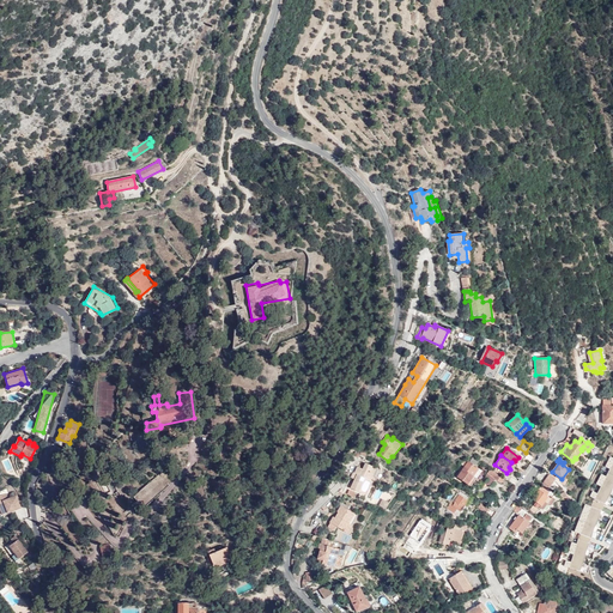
[(381,469),(376,468),(365,462),(363,467),(360,466),(359,467),(358,467),(354,473),(372,481),(375,483),(381,469)]
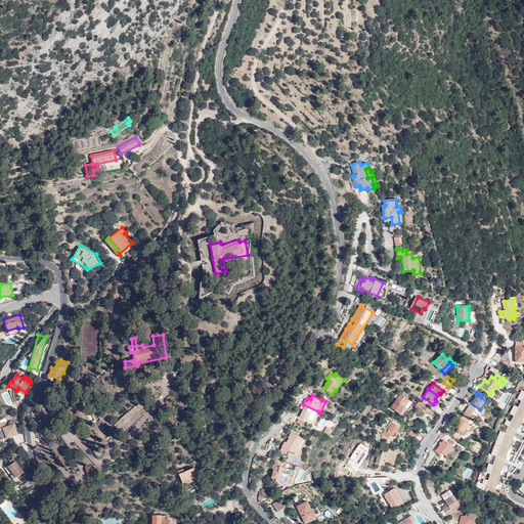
[(403,417),(412,403),(401,396),(392,408),(403,417)]
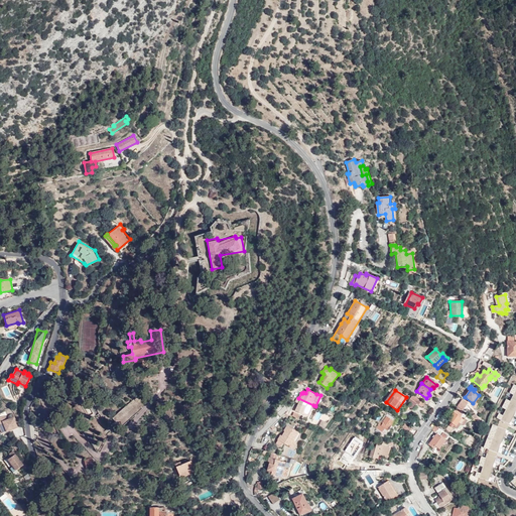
[(422,408),(425,404),(412,395),(406,404),(414,410),(417,405),(422,408)]
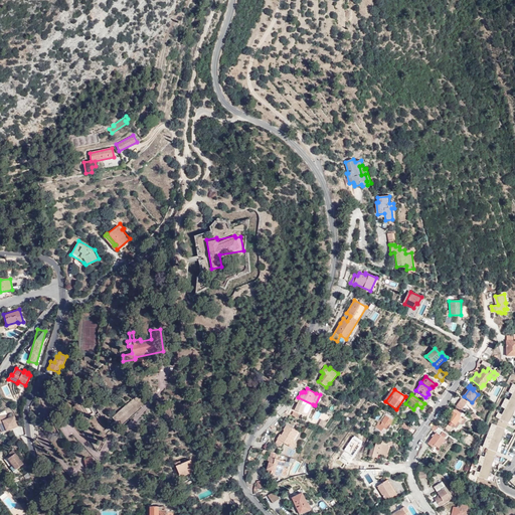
[(313,404),(298,397),(296,401),(299,402),(295,409),(308,416),(313,404)]
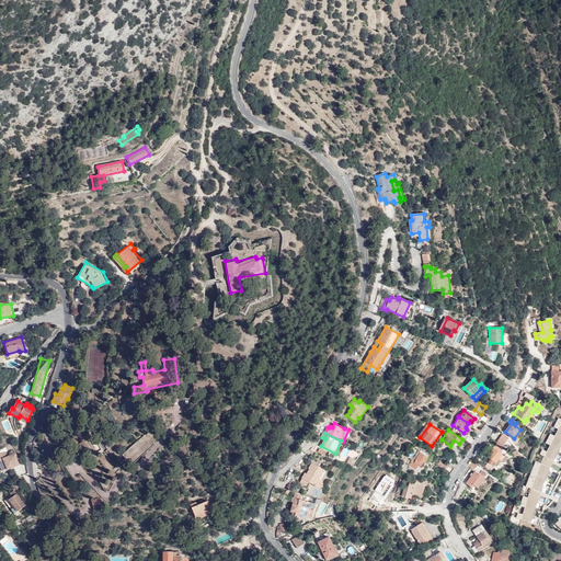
[(500,446),(502,447),(508,438),(503,434),(497,442),(501,444),(500,446)]
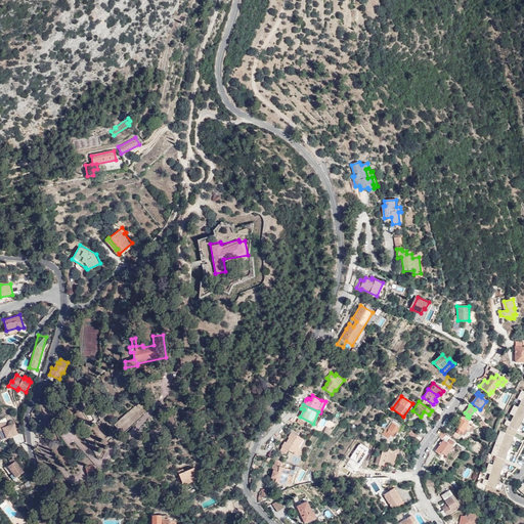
[(135,406),(116,423),(123,432),(141,417),(138,412),(140,411),(135,406)]
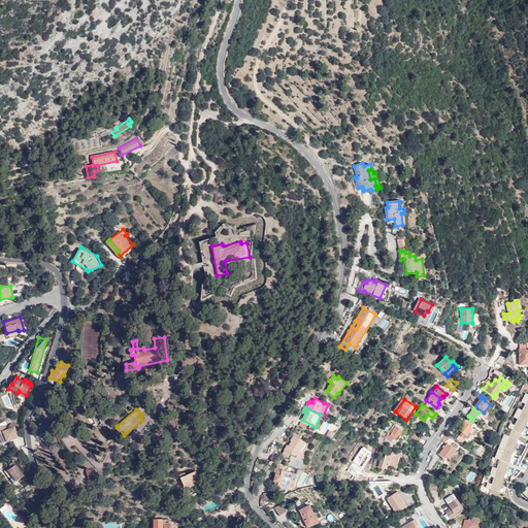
[(384,423),(389,415),(385,413),(380,420),(384,423)]
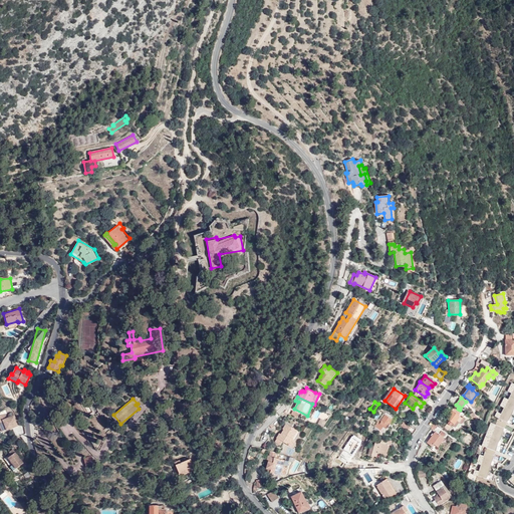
[(461,414),(457,410),(454,409),(454,410),(446,419),(451,422),(450,423),(456,428),(460,423),(462,424),(466,419),(464,417),(462,418),(459,416),(461,414)]
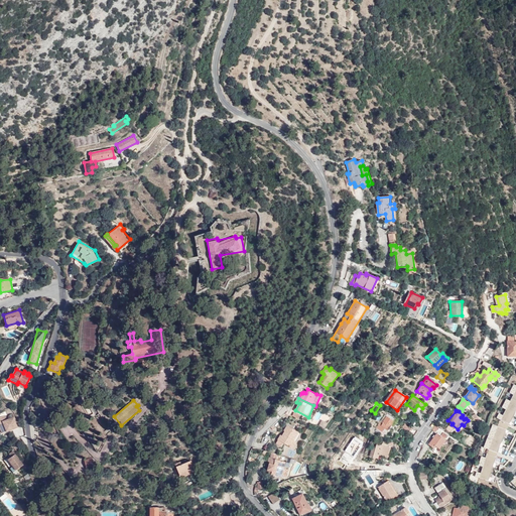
[(385,434),(395,419),(387,412),(381,421),(382,421),(377,428),(385,434)]
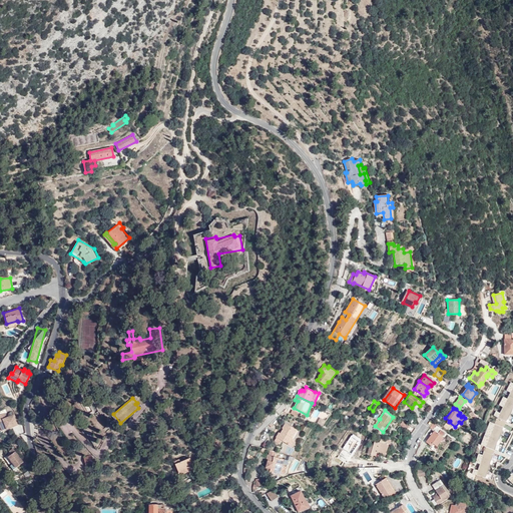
[(7,418),(5,413),(0,415),(0,425),(2,431),(18,425),(14,415),(7,418)]
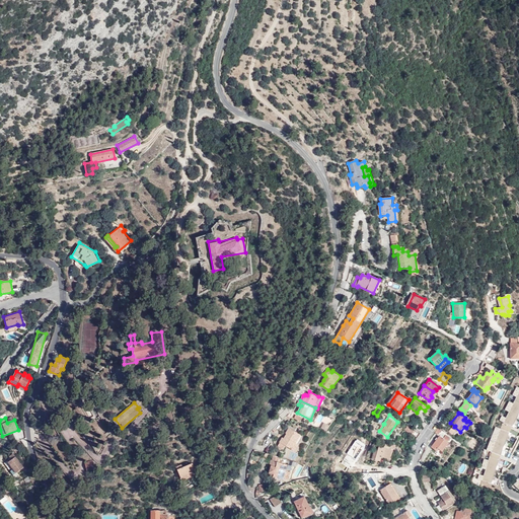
[(323,422),(320,427),(326,430),(329,425),(323,422)]
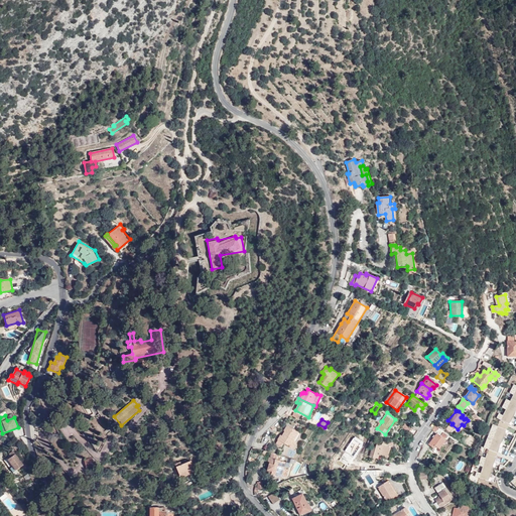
[(403,427),(415,435),(417,431),(412,427),(405,422),(402,425),(404,426),(403,427)]
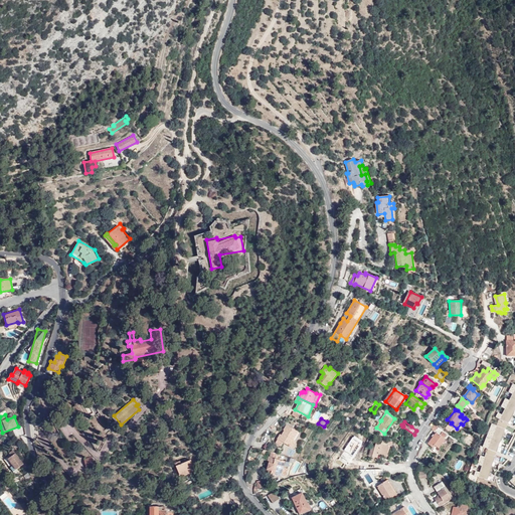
[(281,435),(279,439),(284,443),(292,448),(301,434),(287,424),(284,430),(285,431),(282,436),(281,435)]
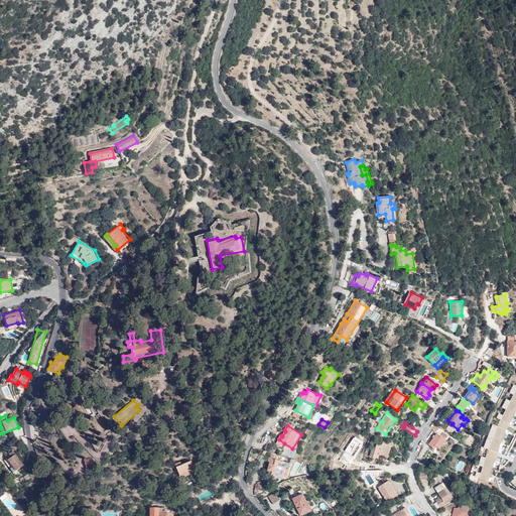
[(23,428),(15,429),(17,436),(24,435),(23,428)]
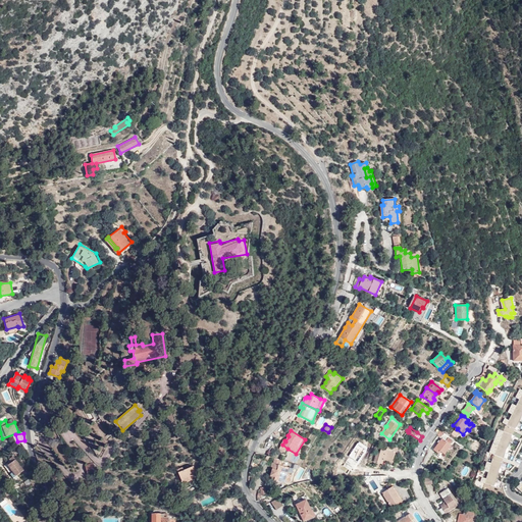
[(452,440),(447,437),(444,441),(440,439),(432,450),(439,454),(441,452),(444,453),(452,440)]
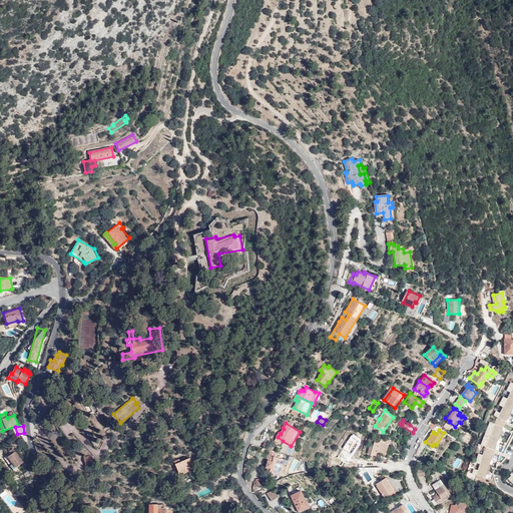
[(386,454),(390,440),(382,438),(380,443),(375,441),(374,445),(370,445),(368,454),(371,455),(370,458),(373,458),(374,456),(376,456),(376,454),(377,452),(386,454)]
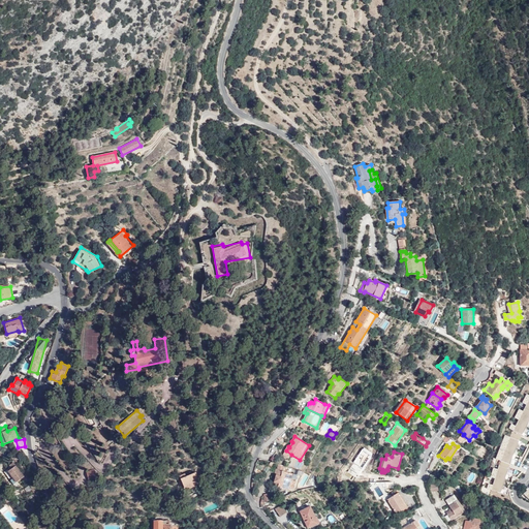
[(404,454),(402,454),(398,468),(389,466),(387,468),(399,471),(404,454)]
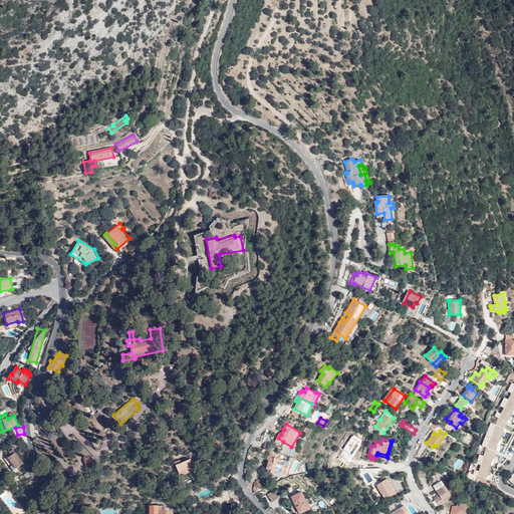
[(14,454),(12,455),(9,457),(8,456),(5,458),(14,471),(17,469),(17,468),(24,463),(14,449),(12,450),(14,454)]
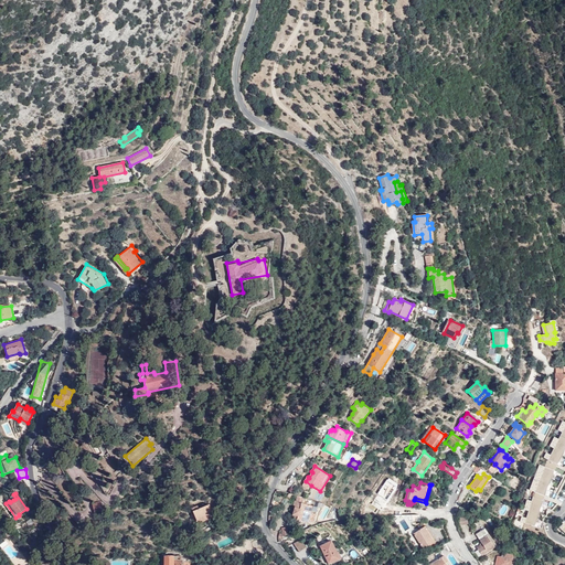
[(311,511),(312,507),(302,503),(305,498),(298,496),(296,501),(295,501),(294,505),(296,507),(295,508),(292,519),(308,523),(309,521),(313,522),(317,513),(316,512),(311,511)]
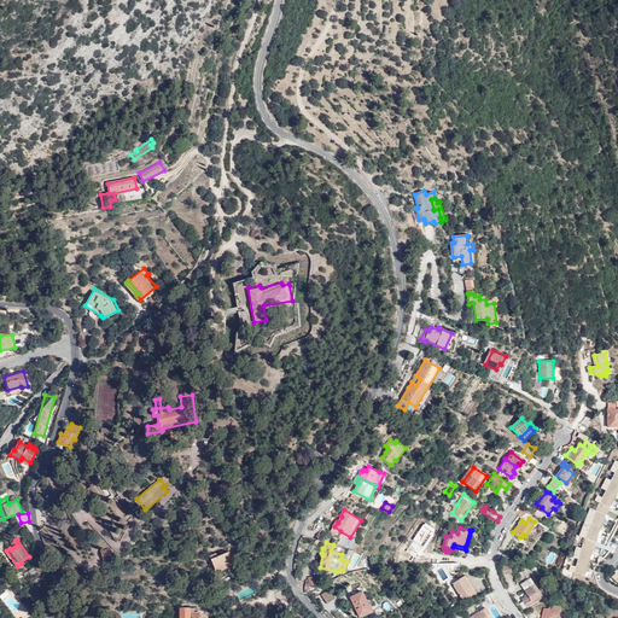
[(316,547),(309,543),(301,555),(307,559),(310,557),(316,547)]
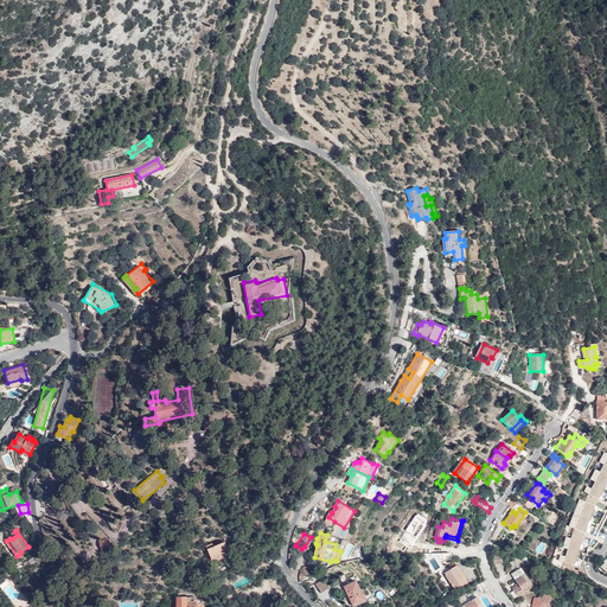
[(110,548),(106,536),(98,537),(103,551),(110,548)]
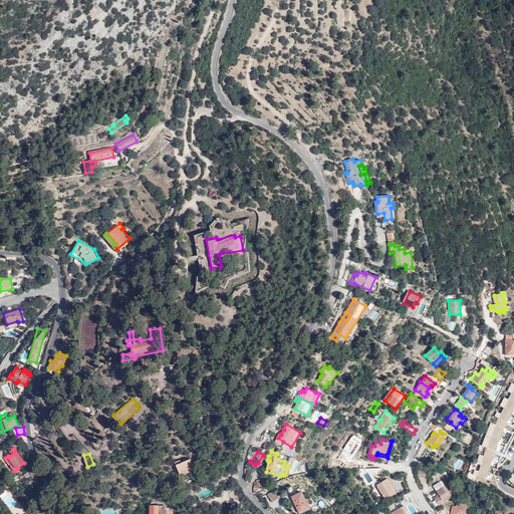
[(195,470),(191,461),(181,465),(180,462),(175,464),(179,475),(177,475),(178,477),(180,476),(181,478),(186,476),(188,480),(200,475),(197,469),(195,470)]
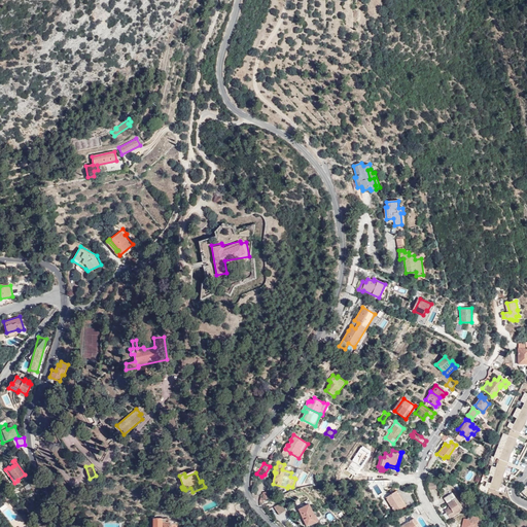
[(437,489),(435,482),(427,483),(429,490),(437,489)]
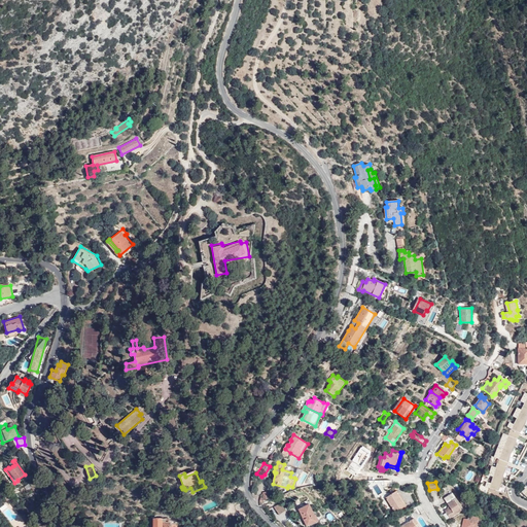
[(406,504),(395,491),(386,498),(396,511),(406,504)]
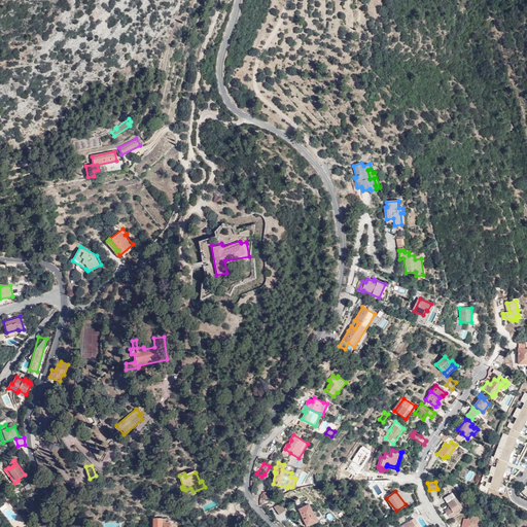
[(450,518),(463,510),(452,493),(445,498),(448,503),(448,504),(450,507),(445,511),(450,518)]
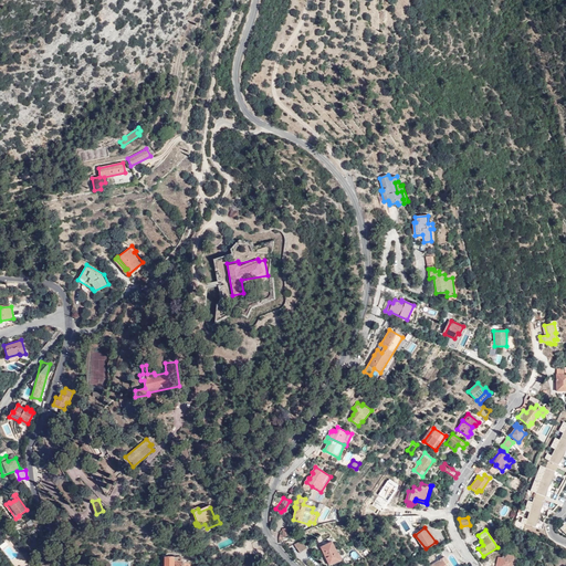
[(329,565),(339,561),(336,554),(337,553),(331,537),(322,542),(323,546),(321,547),(329,565)]
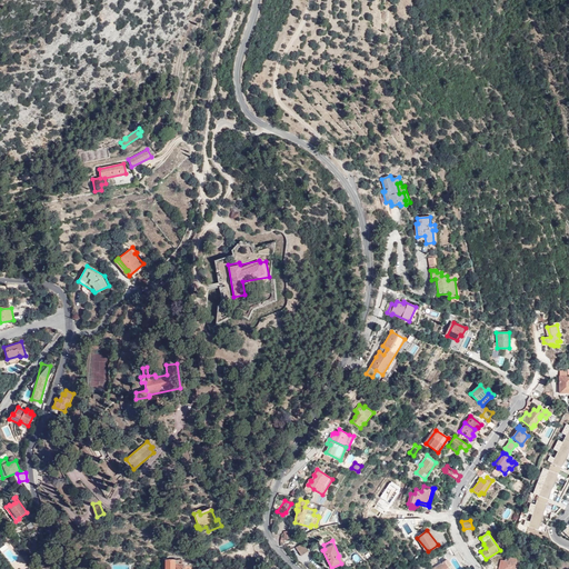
[(459,551),(455,543),(448,548),(452,555),(459,551)]
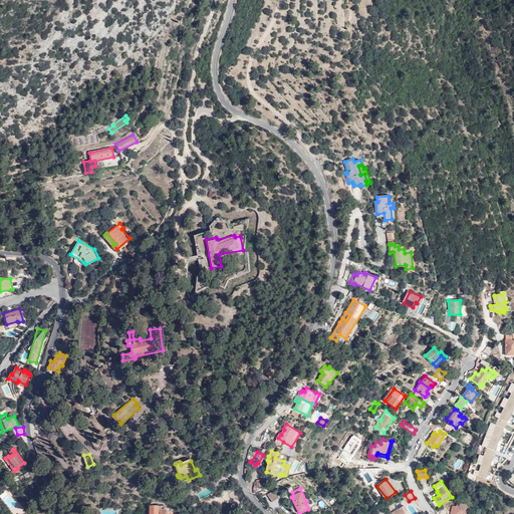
[(279,498),(275,493),(269,495),(273,502),(279,498)]
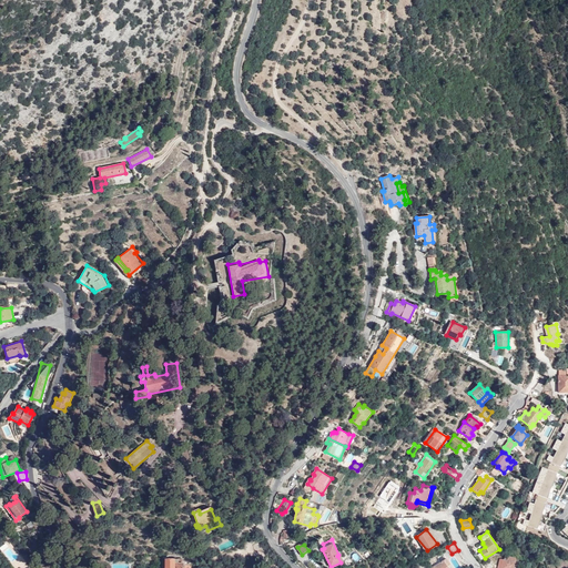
[(501,567),(500,567),(514,567),(516,558),(508,557),(508,560),(500,559),(498,567),(501,567)]
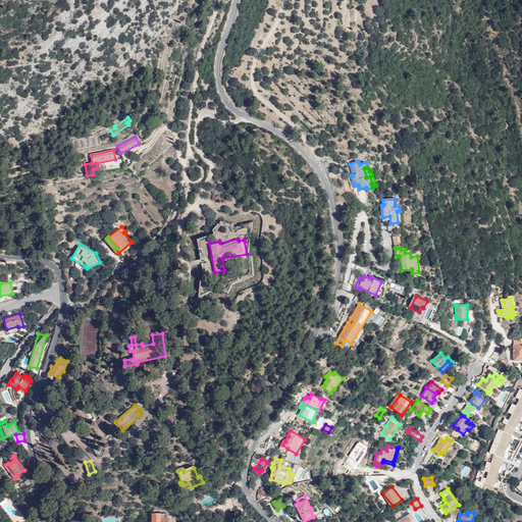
[(414,519),(410,513),(397,521),(411,521),(414,519)]
